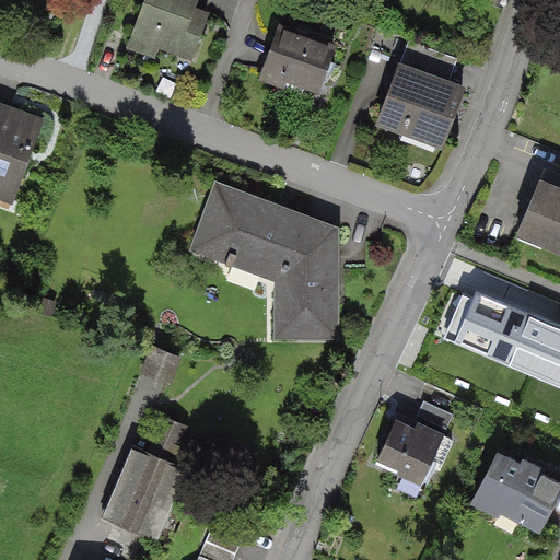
[(240,0),(136,0),(120,47),(214,78),(240,0)]
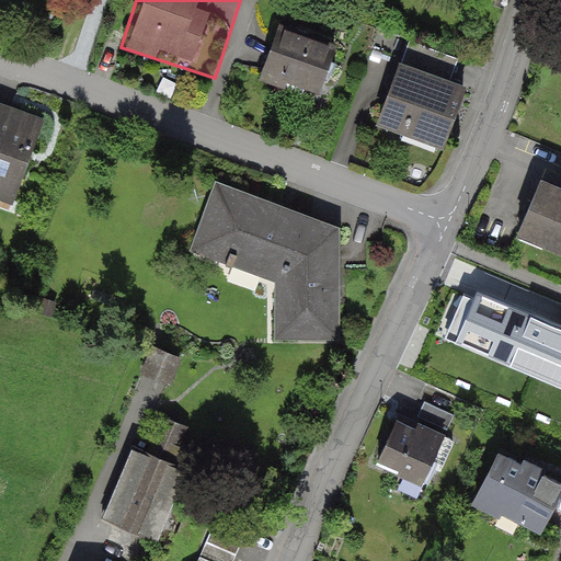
[(336,49),(268,26),(249,87),(317,109),(336,49)]
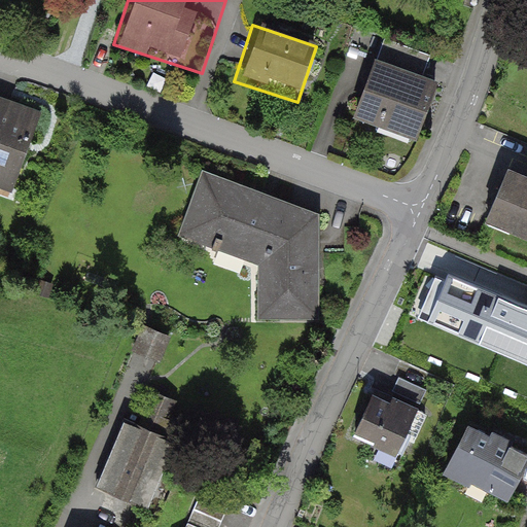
[(418,141),(442,79),(381,56),(357,117),(418,141)]
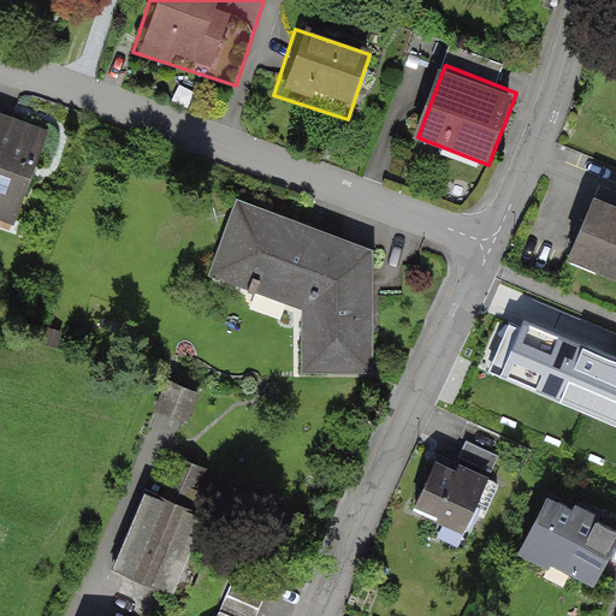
[(53,129),(0,108),(0,217),(17,224),(53,129)]
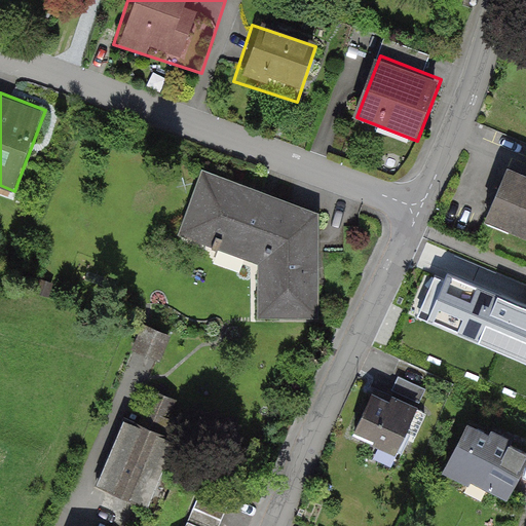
[(525,172),(509,164),(486,220),(525,236),(525,172)]
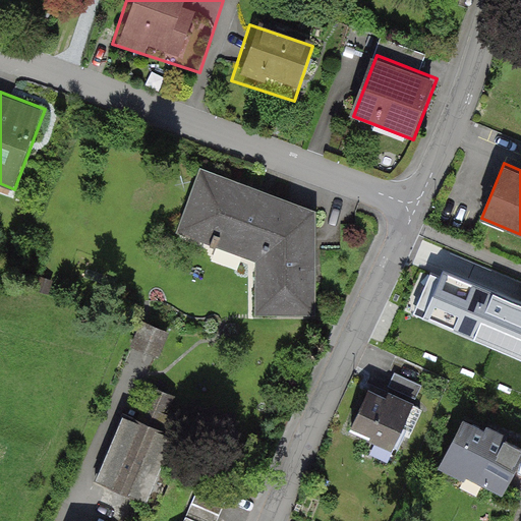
[(312,215),(196,170),(171,235),(257,266),(263,313),(315,313),(312,215)]
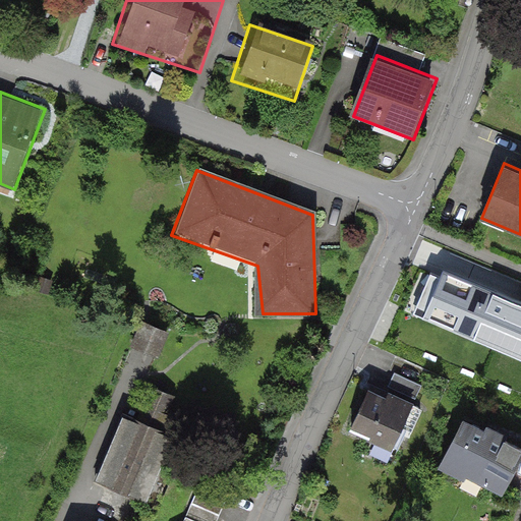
[(520,304),(428,266),(409,313),(520,360),(520,304)]
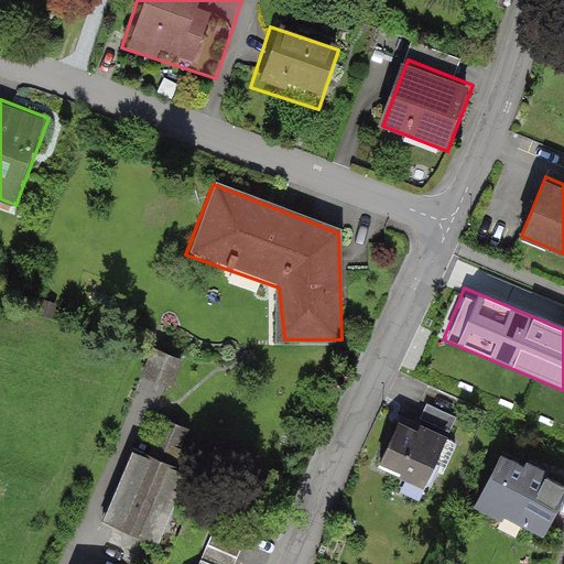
[(457,418),(427,403),(420,418),(451,433),(457,418)]
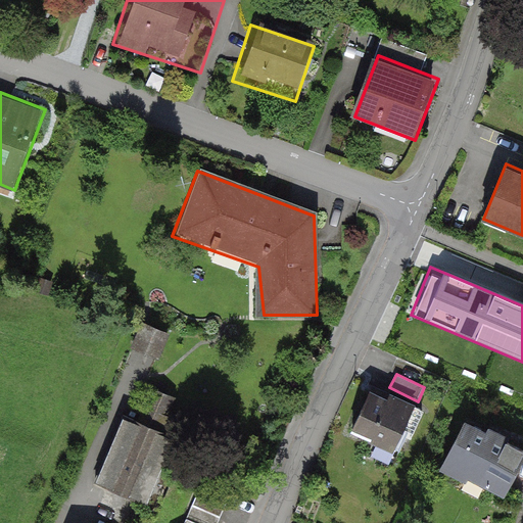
[(429,410),(374,383),(351,431),(407,457),(429,410)]
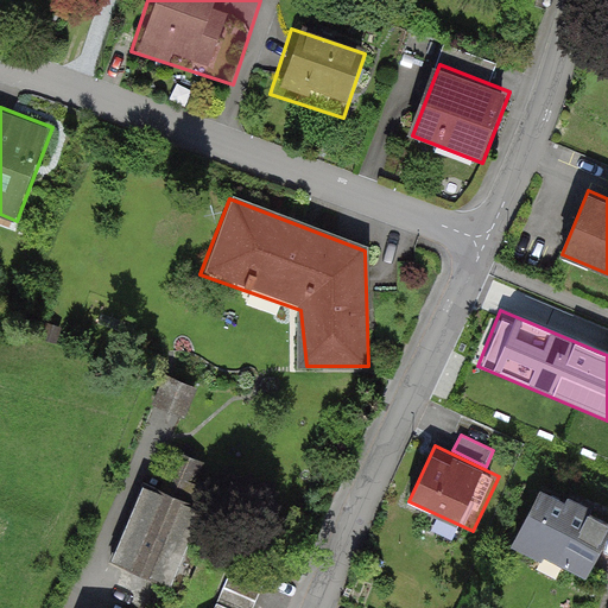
[(173,593),(207,510),(144,483),(109,567),(173,593)]
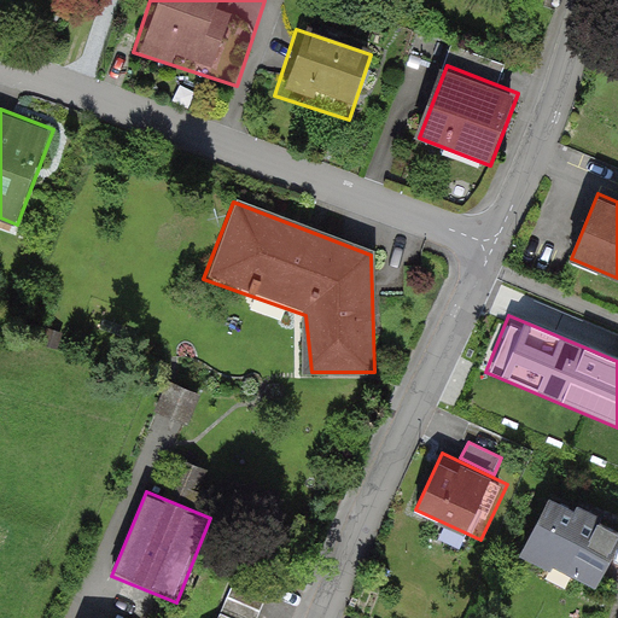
[(617,546),(617,532),(552,499),(526,546),(599,584),(617,546)]
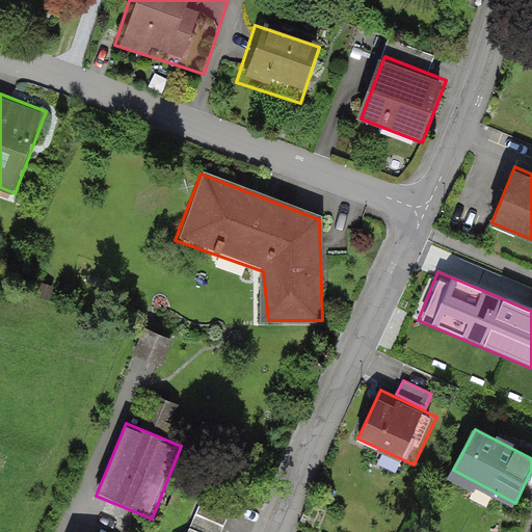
[(225,531),(233,517),(203,505),(191,531),(225,531)]
